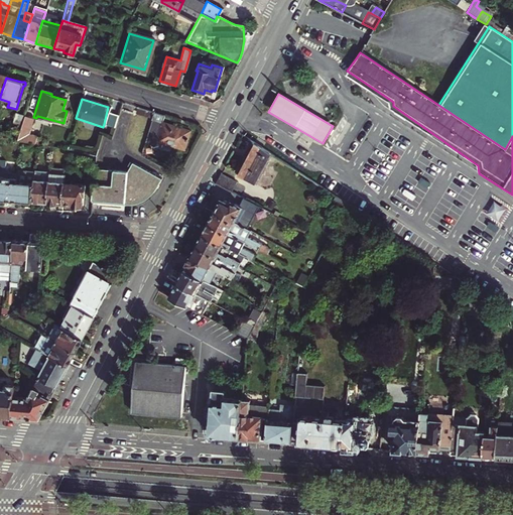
[(117,114),(107,111),(104,124),(114,126),(117,114)]
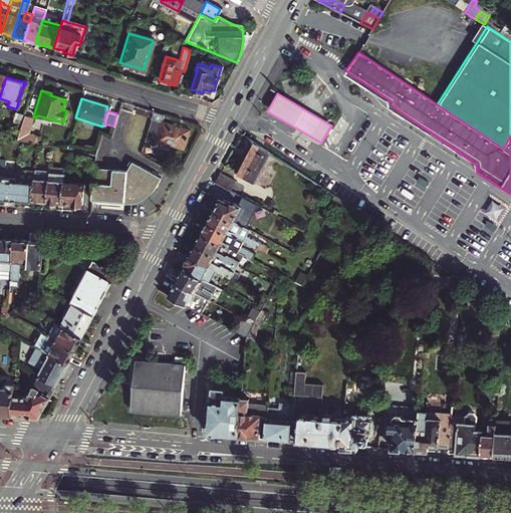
[(161,121),(163,115),(152,112),(143,143),(154,146),(155,142),(183,150),(188,131),(161,121)]
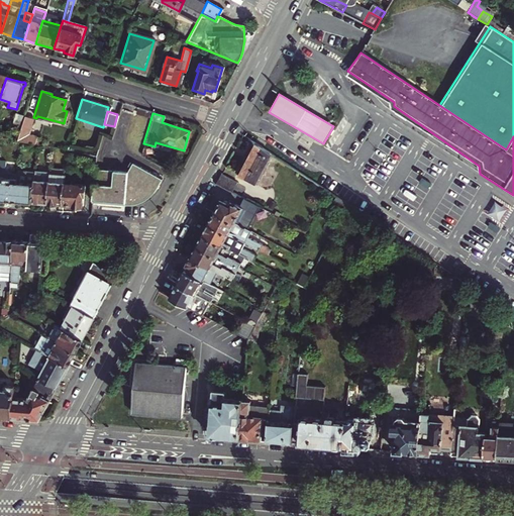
[(22,116),(16,114),(11,129),(17,131),(22,116)]
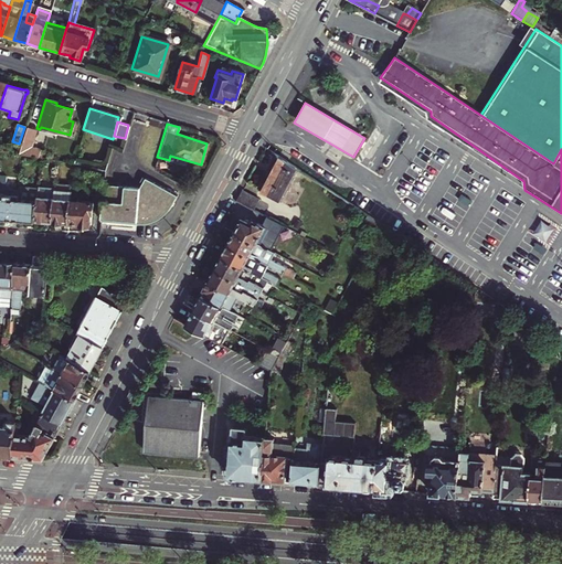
[(18,155),(36,158),(39,151),(29,149),(34,130),(25,128),(18,155)]
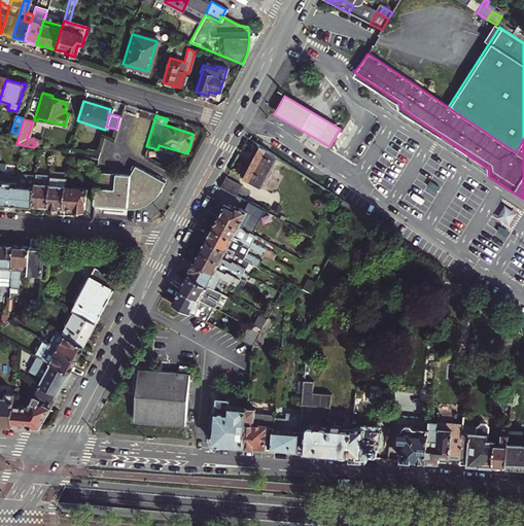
[(260,148),(255,144),(250,153),(253,155),(241,178),(260,188),(276,159),(260,148)]
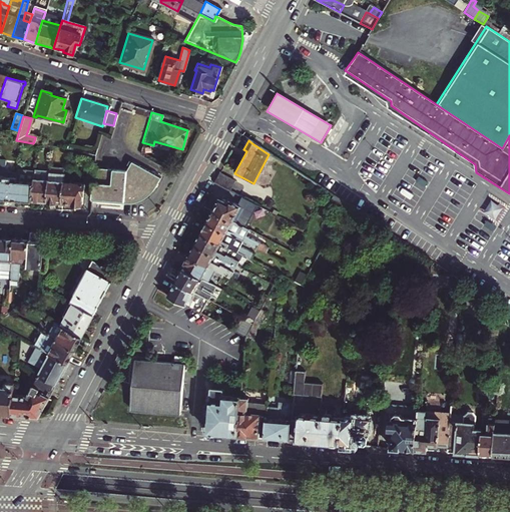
[(0,197),(29,200),(32,170),(25,169),(25,171),(16,171),(16,173),(2,172),(3,161),(0,161),(0,197)]
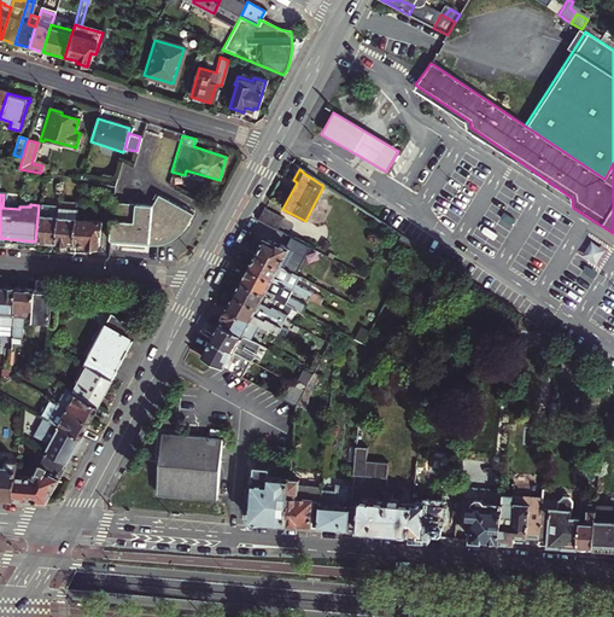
[(109,243),(148,245),(153,246),(163,244),(167,243),(175,238),(179,236),(182,232),(192,215),(157,196),(152,205),(112,202),(111,215),(109,231),(109,243)]
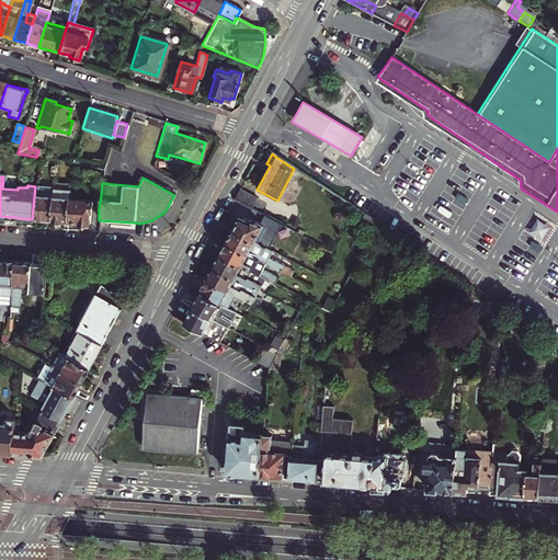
[(35,186),(32,219),(49,221),(52,191),(52,187),(49,187),(35,186)]
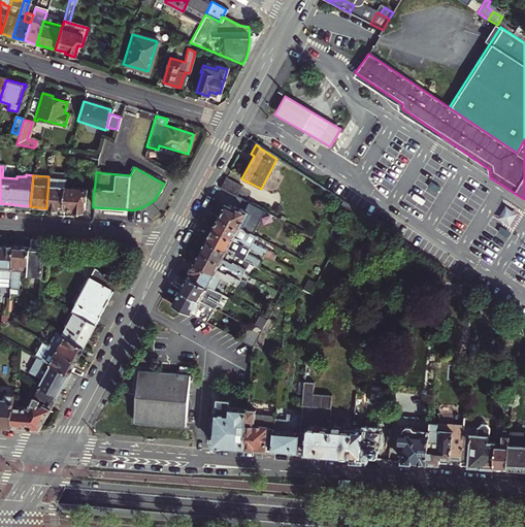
[(219,189),(235,197),(240,187),(225,178),(219,189)]
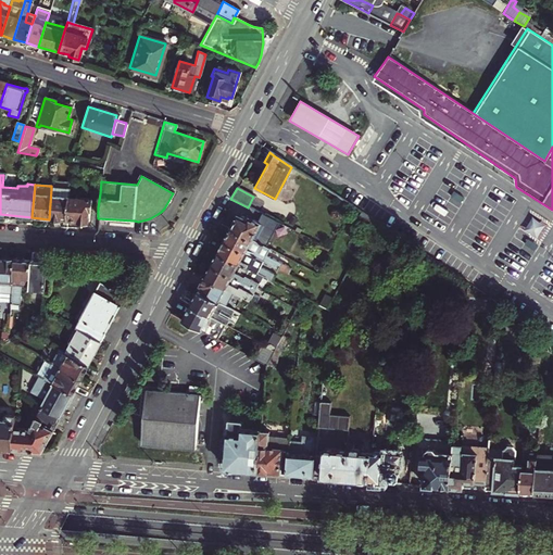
[(51,189),(49,219),(64,221),(64,219),(66,198),(67,193),(67,190),(51,189)]
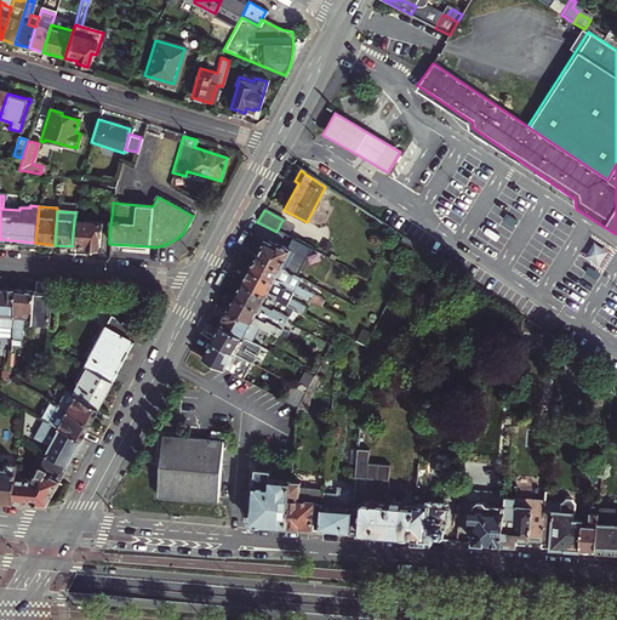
[(74,221),(72,245),(85,246),(85,248),(97,249),(98,235),(103,235),(103,232),(109,232),(112,216),(101,215),(101,223),(86,222),(74,221)]
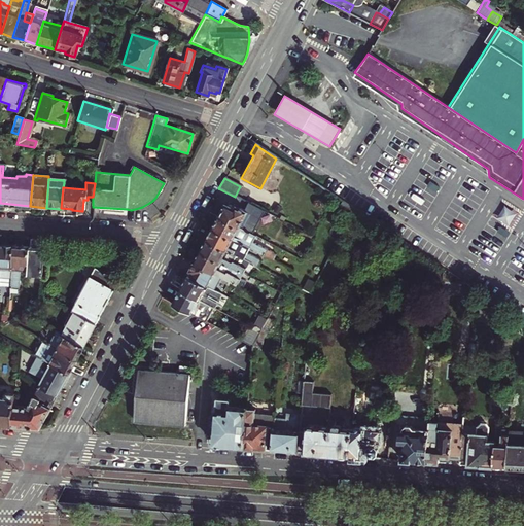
[(217,216),(248,233),(254,220),(256,221),(263,211),(249,204),(245,212),(235,207),(234,209),(223,204),(217,216)]
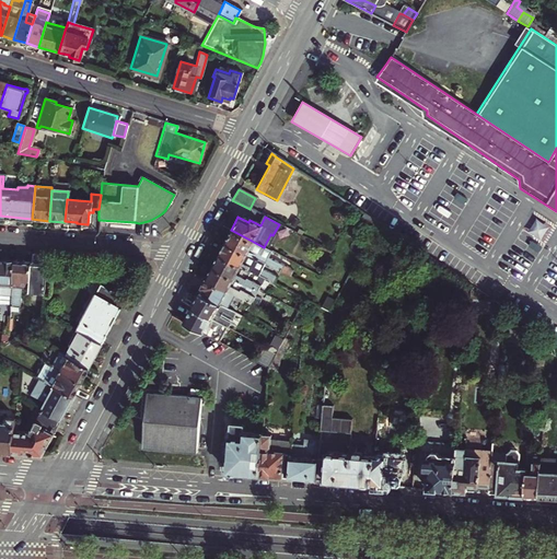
[(537,241),(545,226),(532,219),(523,232),(537,241)]
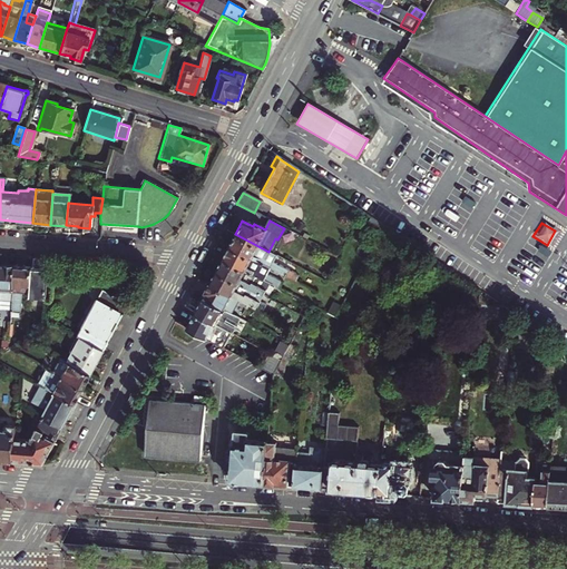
[(228,246),(269,268),(291,280),(294,274),(273,262),(276,255),(269,252),(235,234),(228,246)]
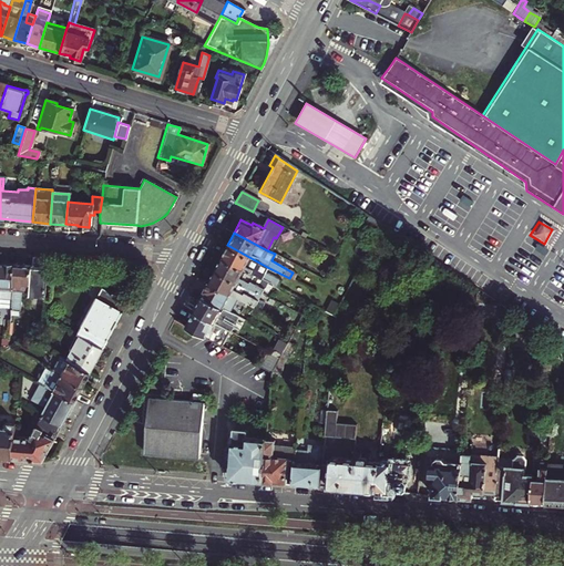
[(264,274),(267,267),(227,245),(221,258),(266,281),(273,285),(275,279),(264,274)]
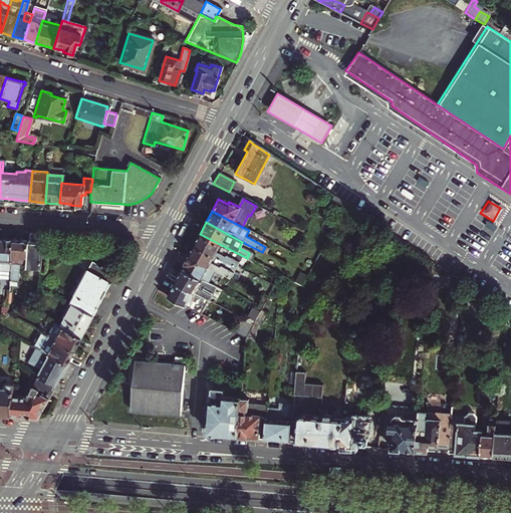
[(194,245),(235,267),(238,261),(241,255),(200,234),(194,245)]
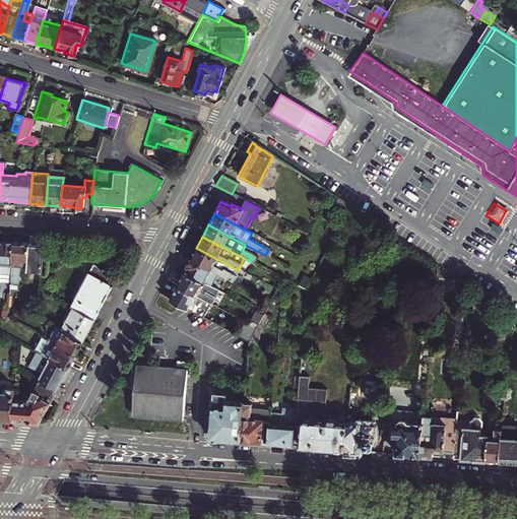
[(12,243),(0,241),(0,281),(3,282),(3,289),(8,290),(9,284),(12,243)]
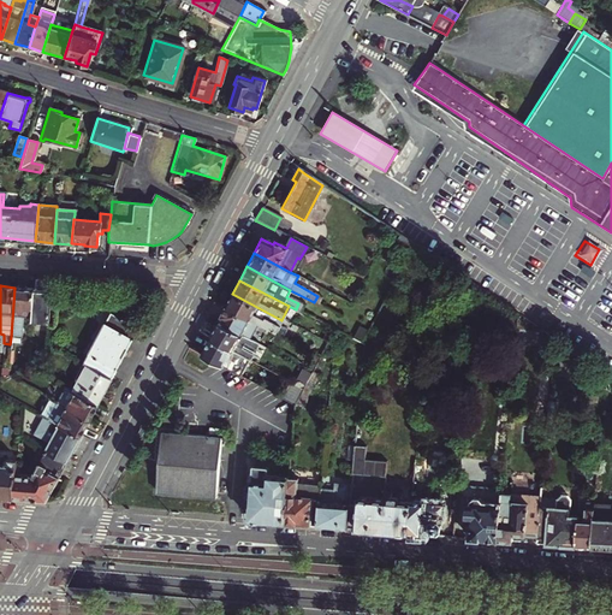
[(15,288),(11,337),(21,338),(22,315),(30,317),(33,289),(15,288)]
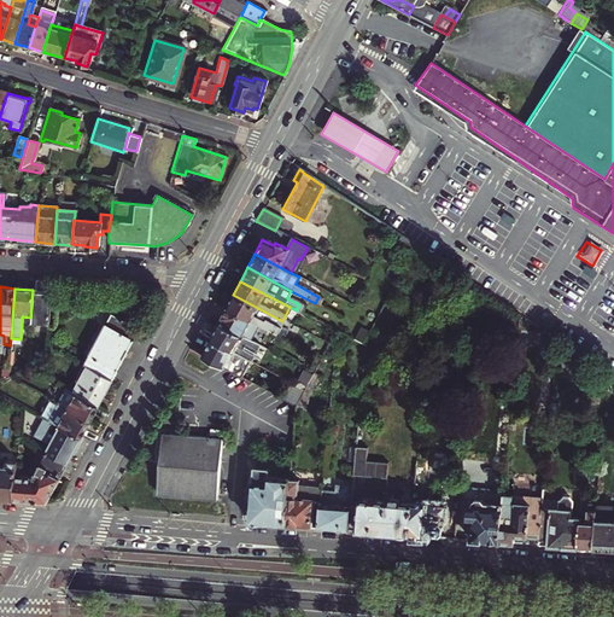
[(52,291),(33,290),(30,318),(30,321),(48,324),(52,291)]
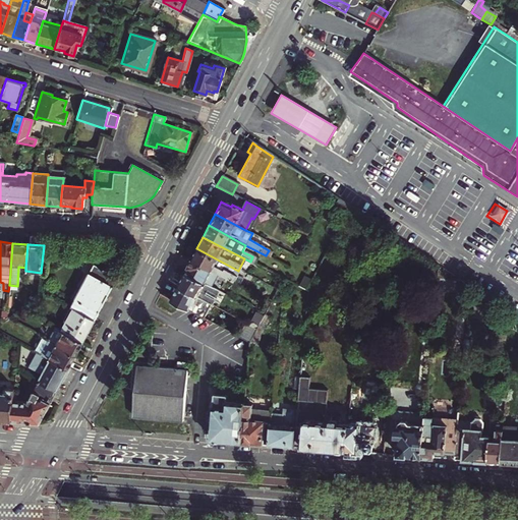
[(196,248),(190,260),(219,274),(232,282),(235,275),(238,271),(196,248)]
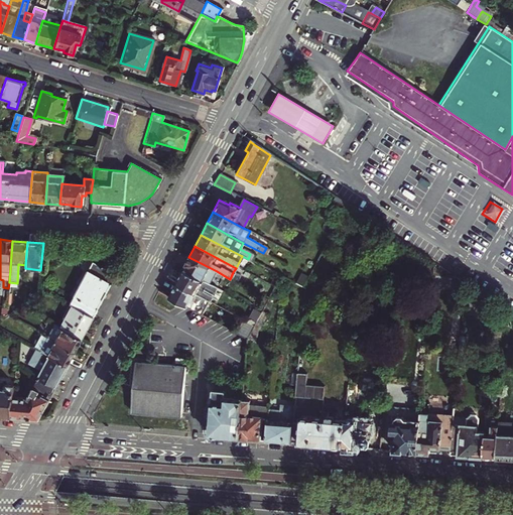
[(217,271),(188,257),(182,270),(210,285),(217,271)]
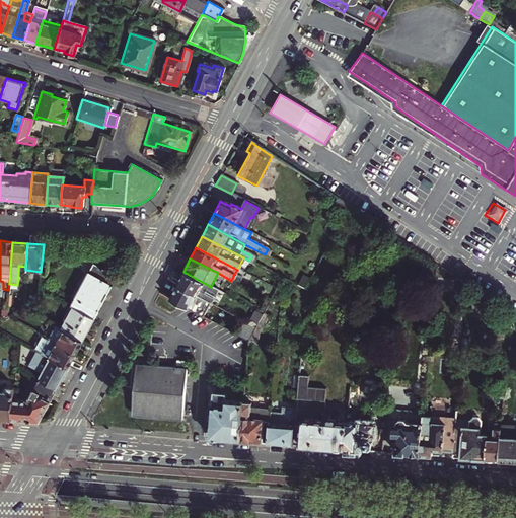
[(92,263),(70,305),(73,306),(93,318),(117,277),(92,263)]
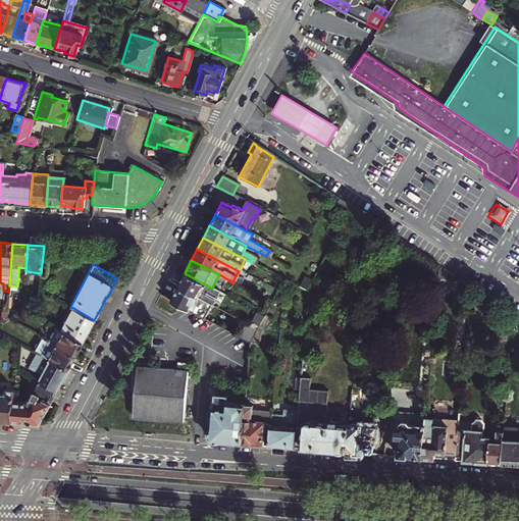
[(239,271),(244,273),(247,268),(242,265),(239,271)]
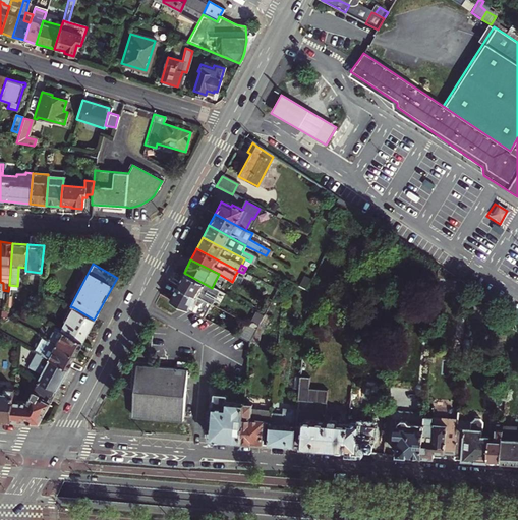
[(184,273),(176,287),(199,299),(210,305),(217,290),(212,288),(184,273)]
